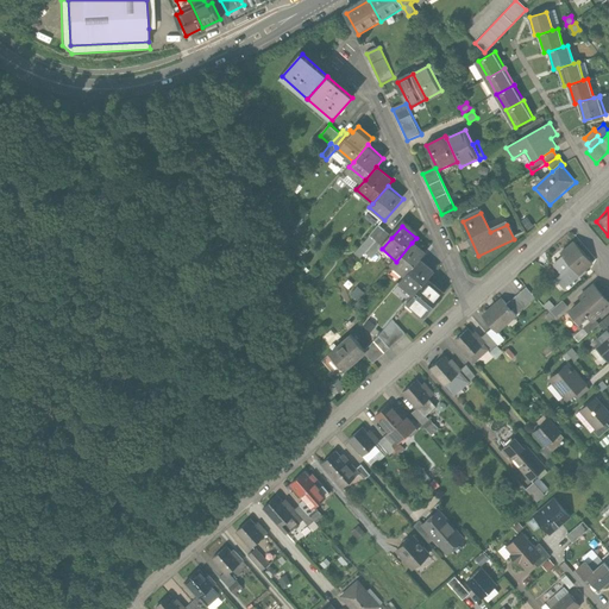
[(375,244),(382,249),(391,238),(378,227),(369,239),(375,244)]
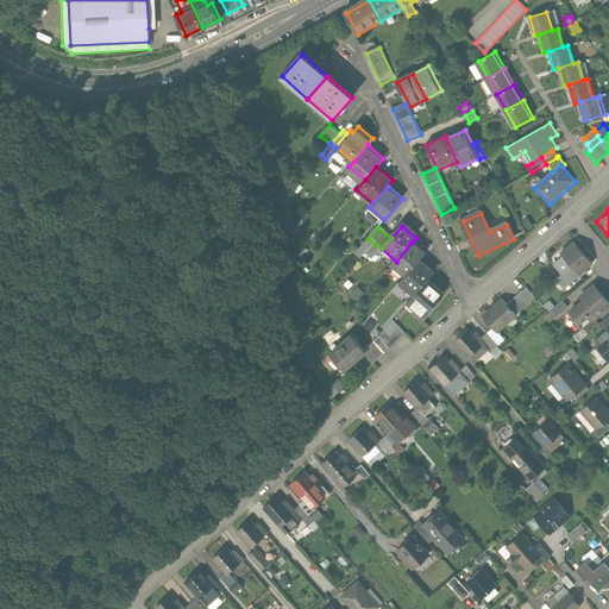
[(375,244),(369,239),(353,256),(359,262),(365,256),(375,244)]
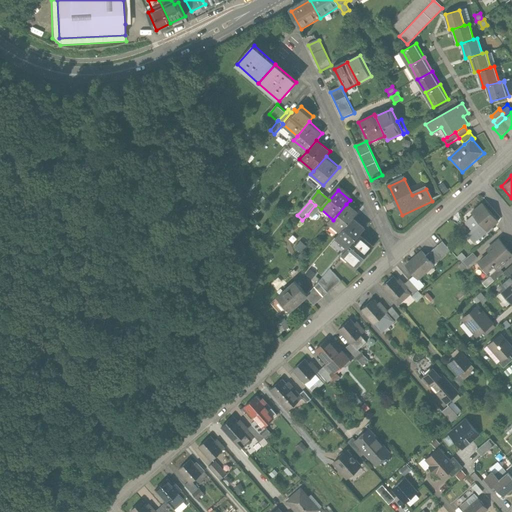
[(354,220),(358,215),(346,204),(333,220),(328,225),(340,235),(354,220)]
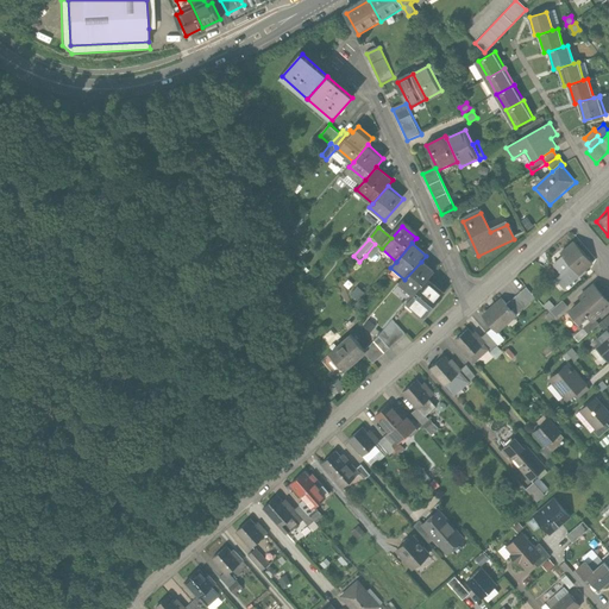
[(371,261),(382,249),(375,244),(365,256),(371,261)]
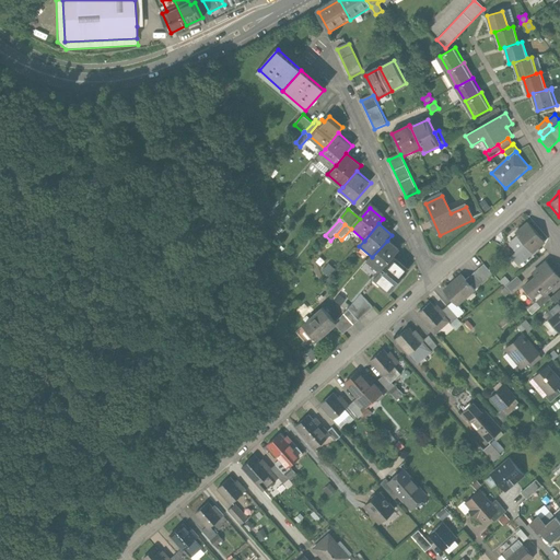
[(518,268),(546,245),(527,224),(515,234),(517,238),(509,246),(516,254),(511,258),(518,268)]
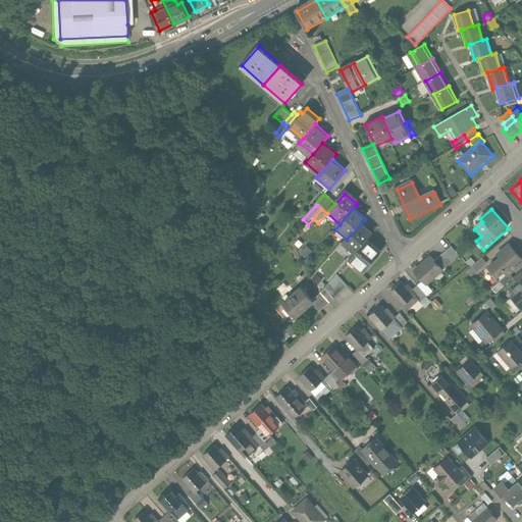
[(368,242),(374,236),(361,224),(347,240),(343,245),(356,256),(368,242)]
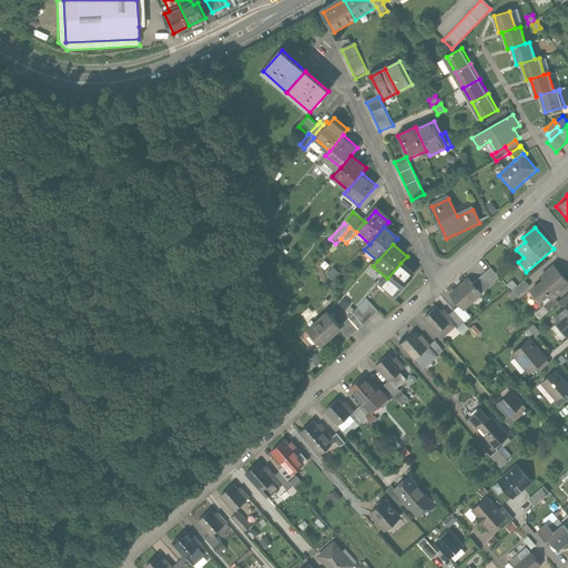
[(415,275),(401,263),(387,279),(378,288),(385,294),(391,287),(398,294),(415,275)]
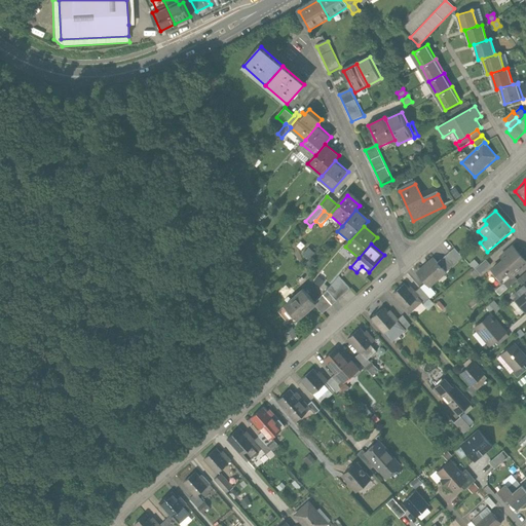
[(491,271),(502,285),(525,264),(525,259),(515,246),(499,258),(502,261),(491,271)]
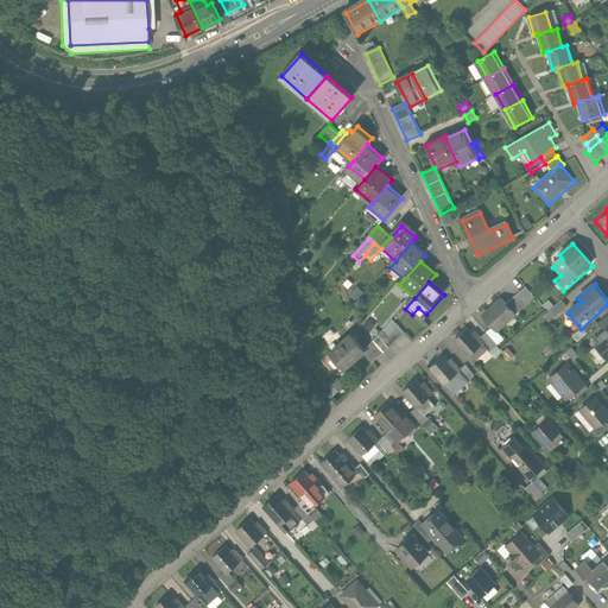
[(524,290),(507,304),(515,314),(532,299),(524,290)]
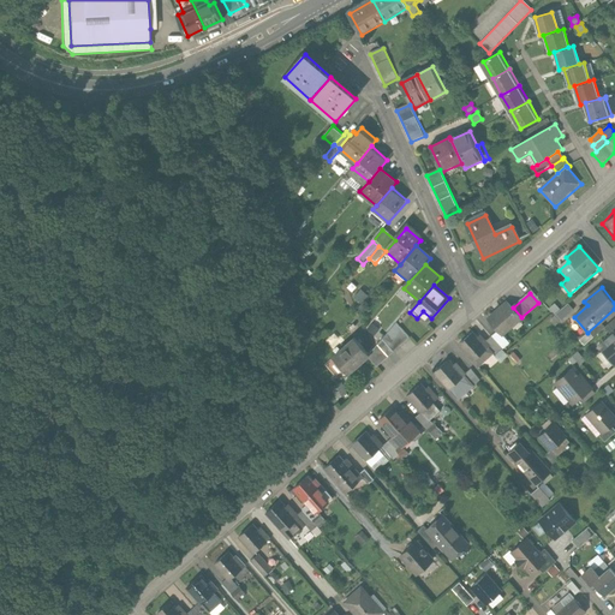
[(368,302),(362,294),(354,300),(362,308),(363,306),(368,302)]
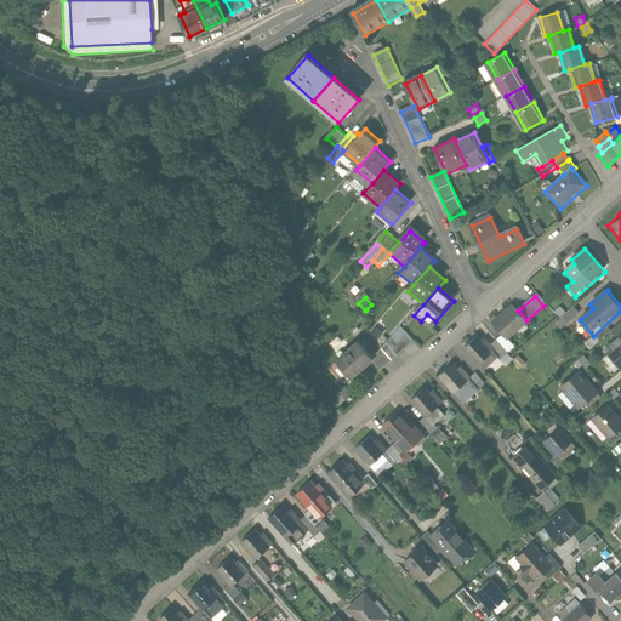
[(512,305),(491,324),(502,335),(506,340),(527,320),(518,311),(512,305)]
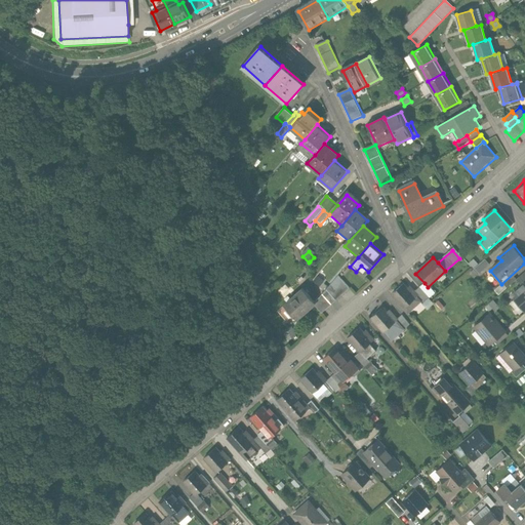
[(479,276),(490,267),(485,259),(478,266),(474,270),(475,272),(479,276)]
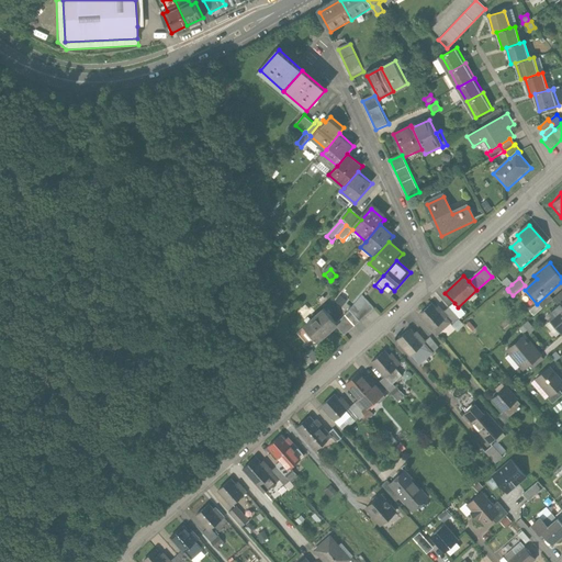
[(337,285),(332,280),(326,285),(333,291),(337,285)]
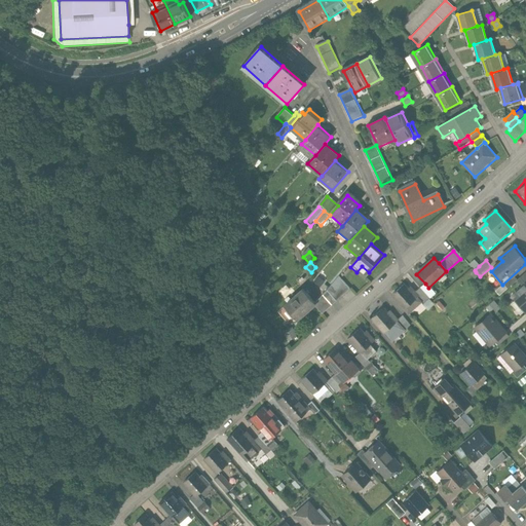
[(475,270),(479,266),(475,262),(470,266),(474,270),(475,270)]
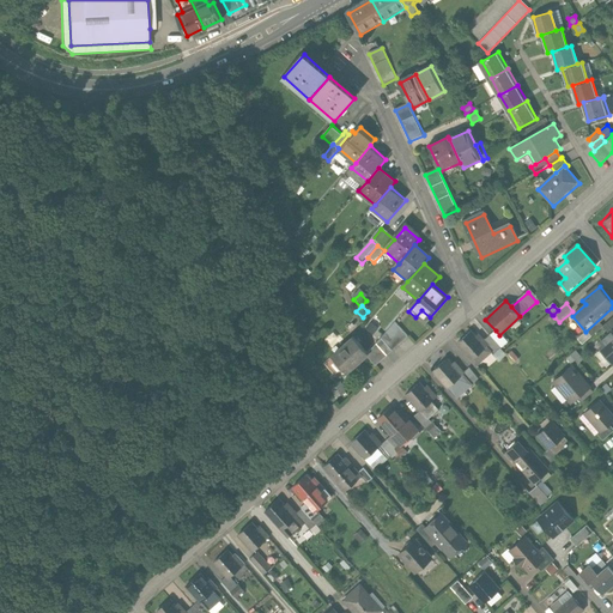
[(559,322),(554,317),(550,322),(553,327),(559,322)]
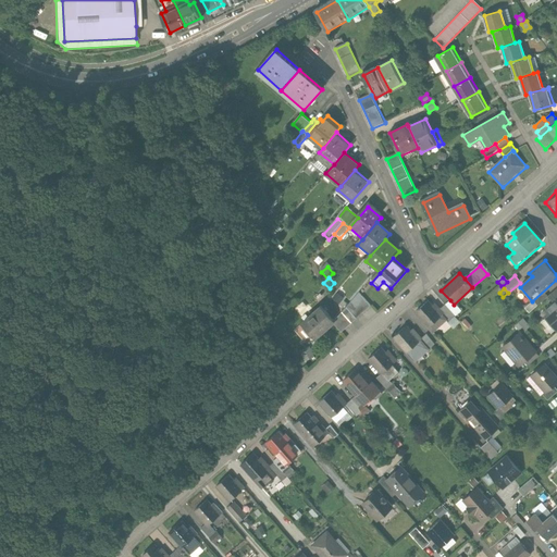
[(320,293),(314,298),(321,305),(326,298),(320,293)]
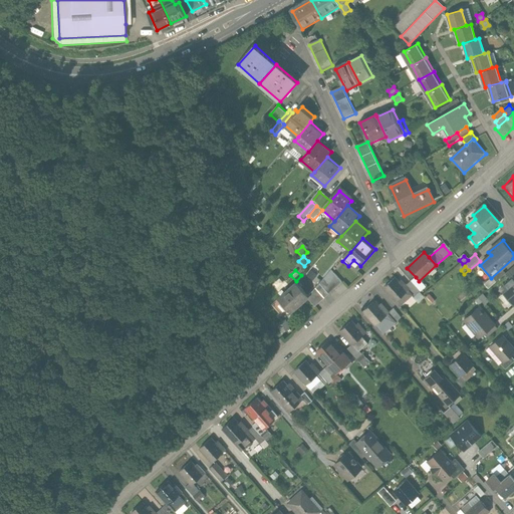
[(305,295),(309,300),(315,306),(343,281),(332,270),(305,295)]
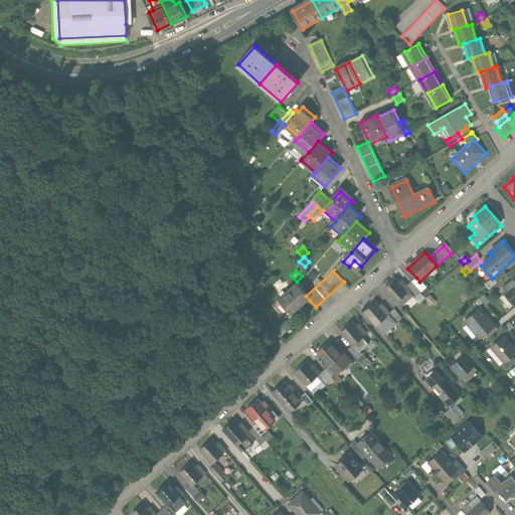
[(311,272),(307,277),(313,283),(317,279),(311,272)]
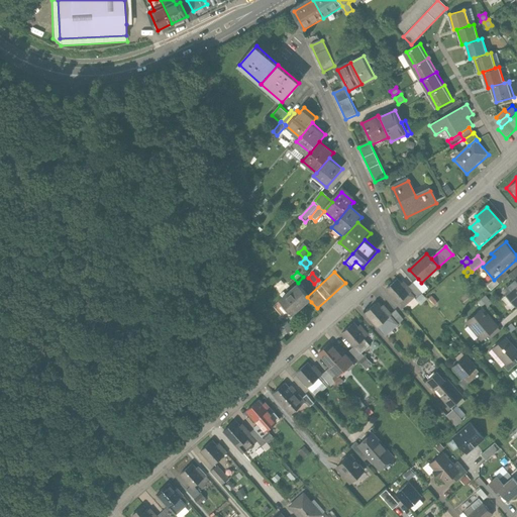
[(400,279),(386,291),(401,309),(416,297),(408,288),(400,279)]
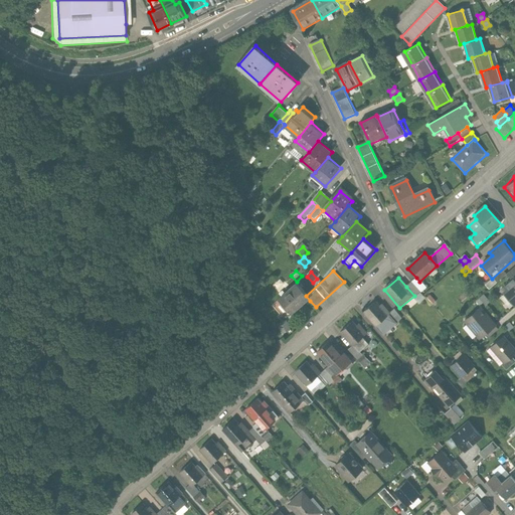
[(416,278),(411,283),(419,291),(420,293),(425,288),(419,282),(416,278)]
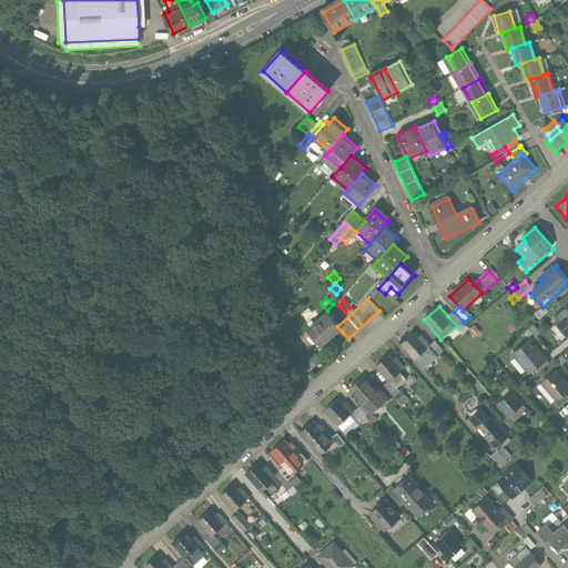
[(454,312),(448,316),(457,326),(463,321),(454,312)]
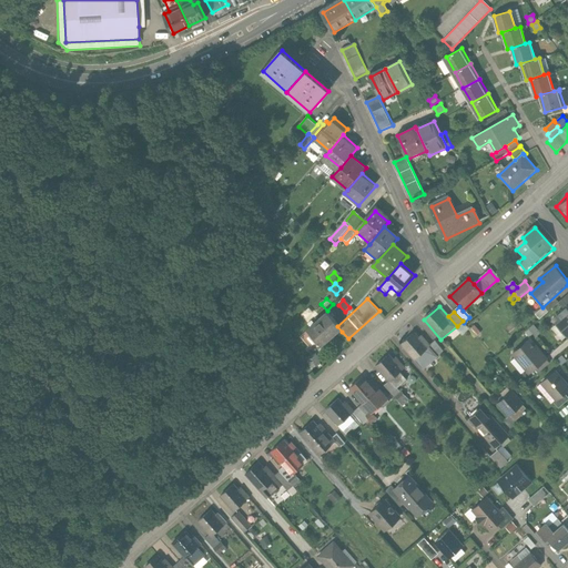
[(307,330),(323,348),(342,332),(337,326),(326,314),(307,330)]
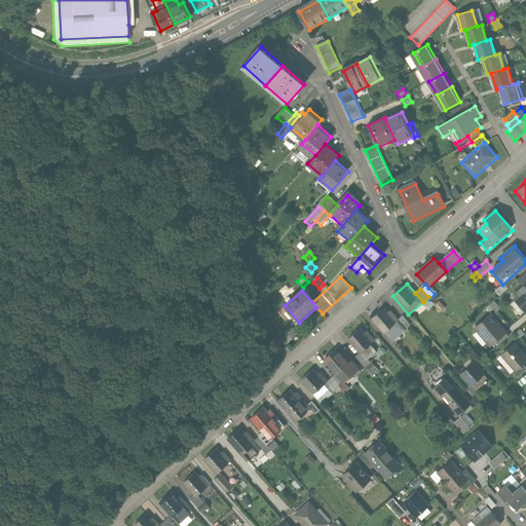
[(525,293),(516,302),(525,313),(525,293)]
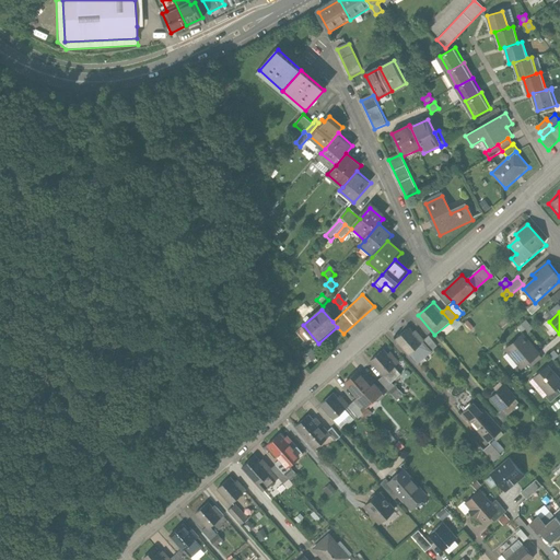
[(469,322),(465,325),(471,333),(476,329),(469,322)]
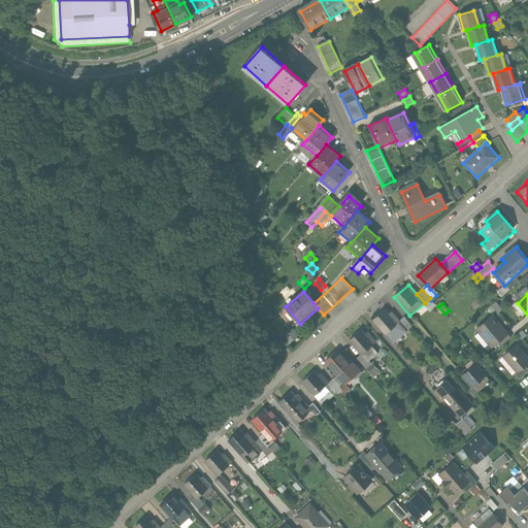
[(387,308),(373,321),(394,344),(408,332),(399,322),(387,308)]
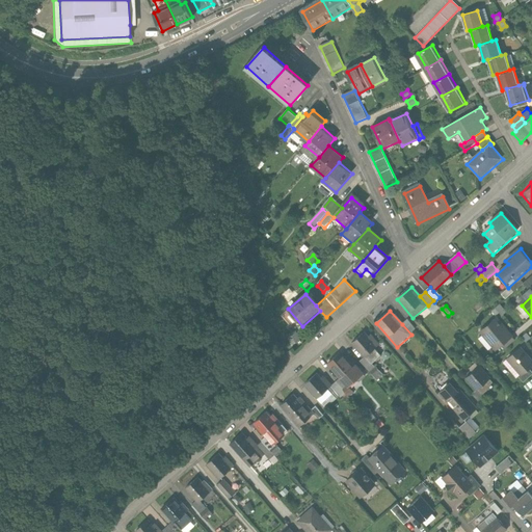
[(408,319),(402,324),(411,335),(417,329),(408,319)]
